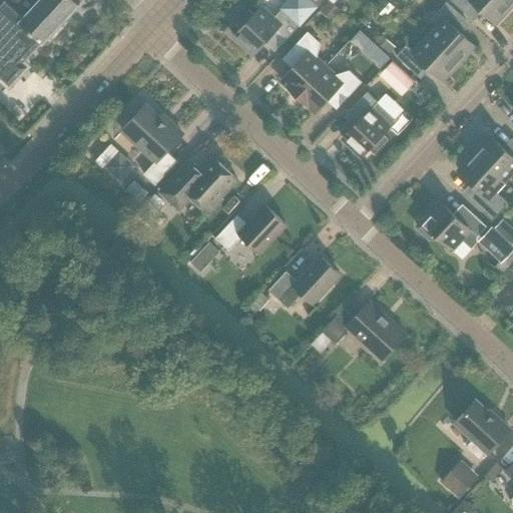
[(0,0),(0,79),(4,84),(13,74),(18,78),(27,68),(23,64),(41,44),(42,45),(79,5),(73,0),(0,0)]
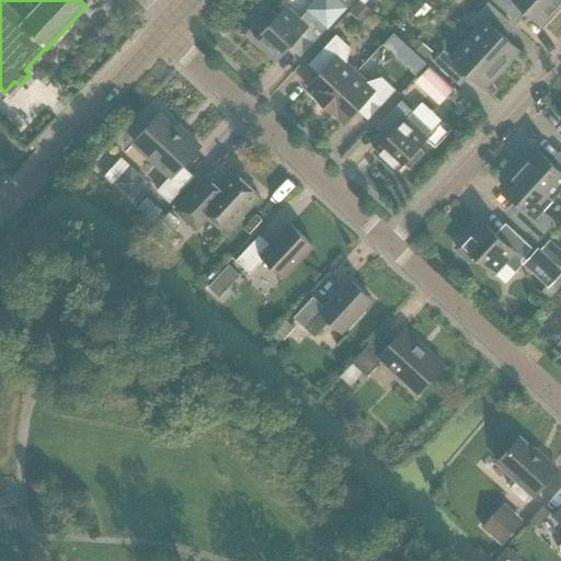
[(313,0),(306,9),(308,11),(299,20),(286,8),(278,16),(273,11),(258,26),(264,32),(255,41),(277,60),(290,46),(301,57),(329,27),(347,7),(340,0),(313,0)]
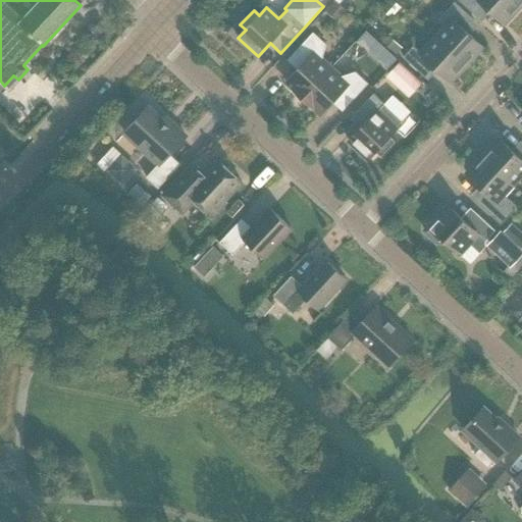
[(354,0),(347,8),(353,13),(360,5),(354,0)]
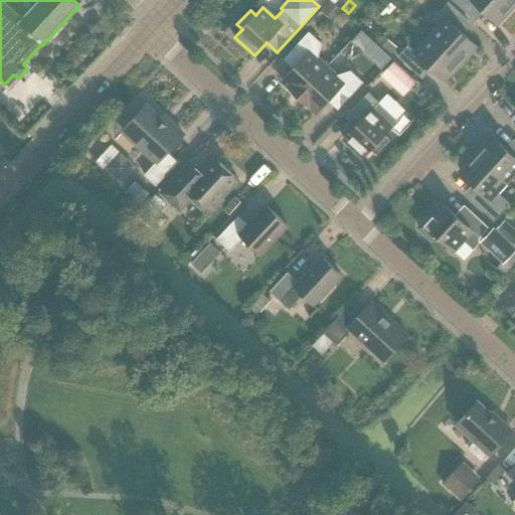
[(452,0),(470,16),(478,8),(482,9),(498,24),(514,6),(506,0),(452,0)]
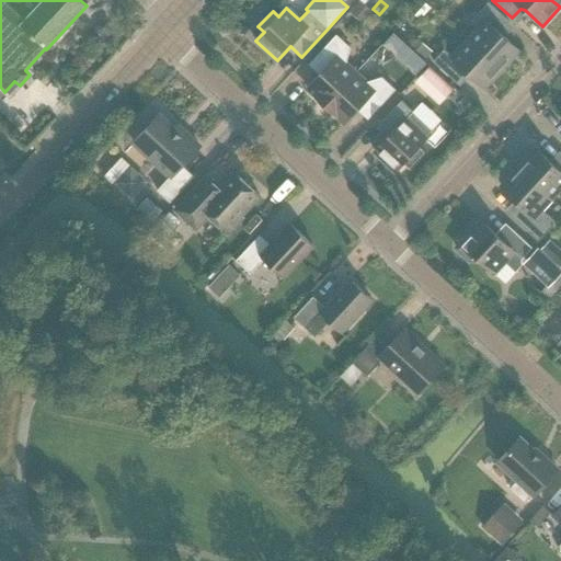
[(371,11),(361,2),(351,13),(362,22),(371,11)]
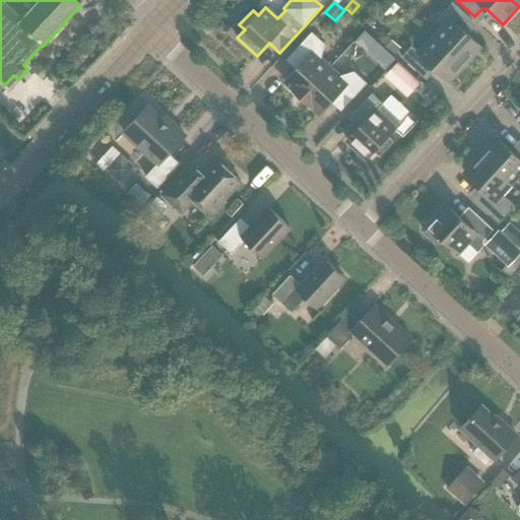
[(444,26),(435,37),(465,65),(481,47),(468,36),(465,33),(464,27),(471,19),(453,2),(437,19),(444,26)]
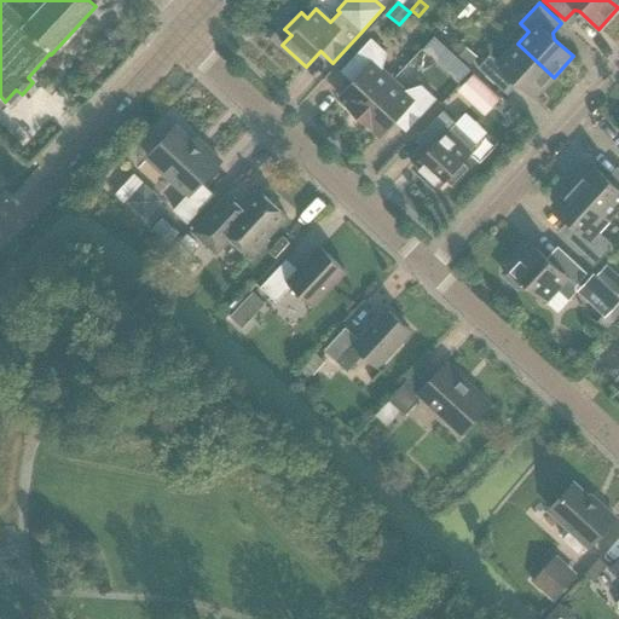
[(119,22),(117,22),(115,22),(113,22),(111,22),(106,27),(106,28),(106,30),(106,33),(111,38),(119,38),(122,33),(122,27),(119,22)]
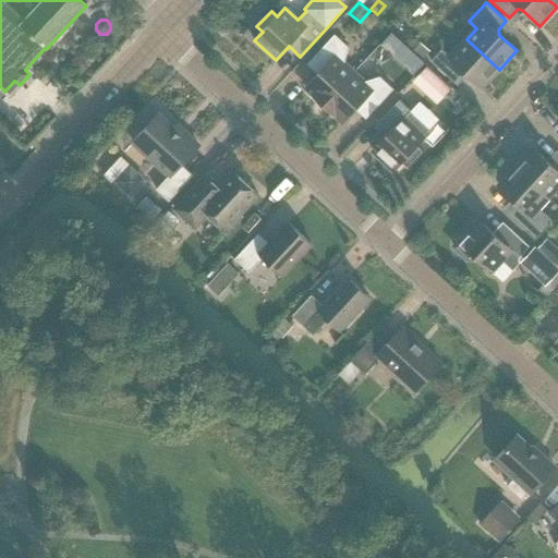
[(324,106),(355,72),(346,63),(349,48),(335,35),(307,64),(318,74),(305,88),(324,106)]
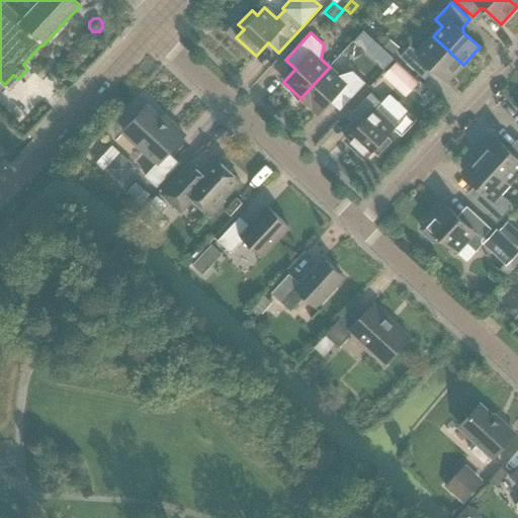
[(380,41),(385,47),(391,40),(385,35),(380,41)]
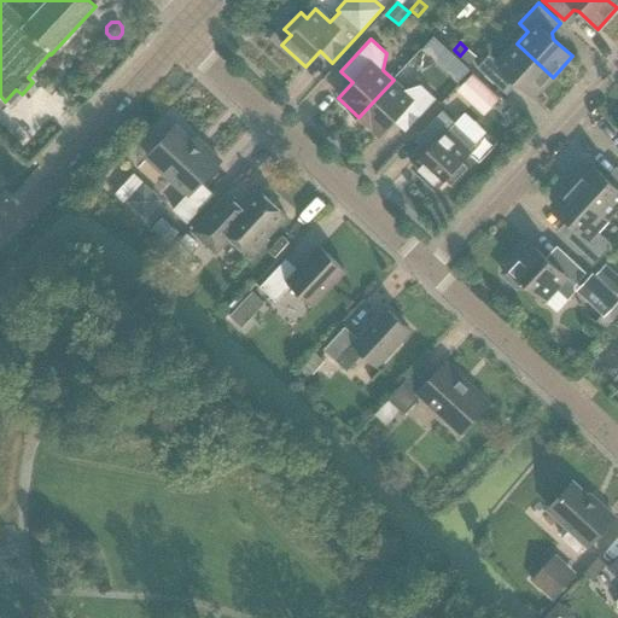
[(490,54),(478,68),(501,89),(509,80),(514,80),(534,98),(553,77),(517,44),(499,63),(490,54)]
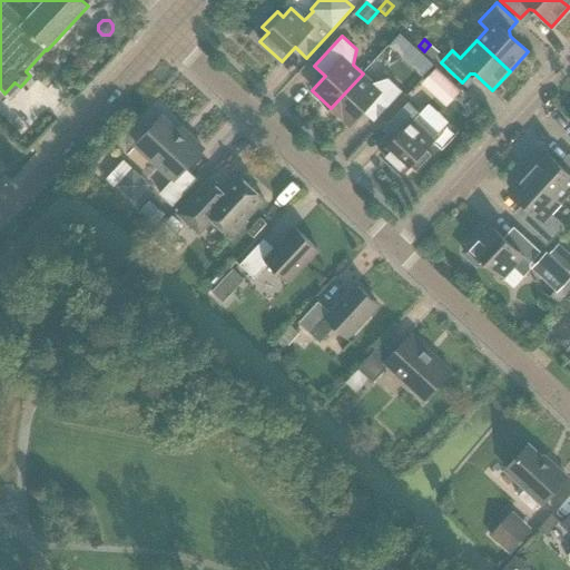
[(432,66),(421,55),(409,68),(420,79),(432,66)]
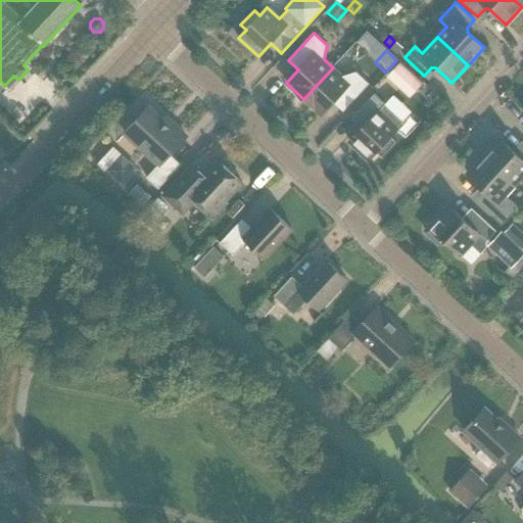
[(386,77),(410,99),(424,85),(400,62),(386,77)]
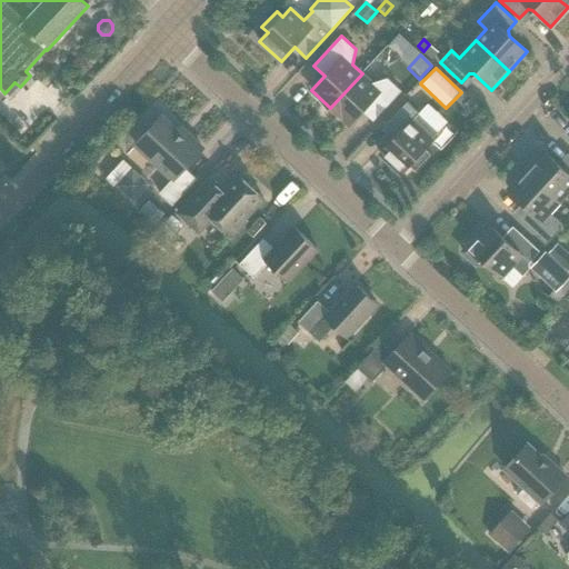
[(371,83),(362,73),(330,108),(349,126),(362,111),(373,121),(401,91),(388,79),(371,83)]
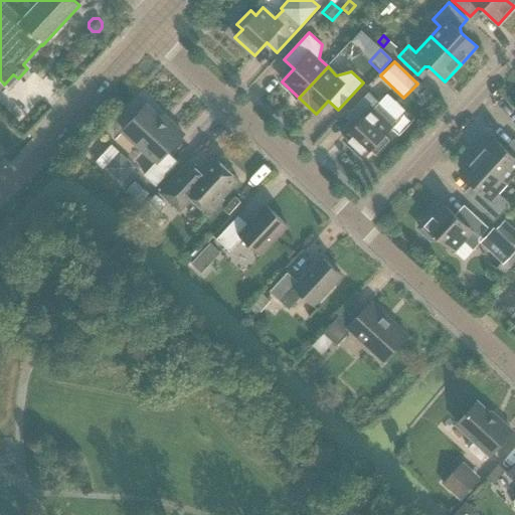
[(391,127),(390,126),(397,119),(369,93),(346,117),(356,127),(344,139),(363,157),(370,150),(376,155),(389,140),(384,135),(391,127)]
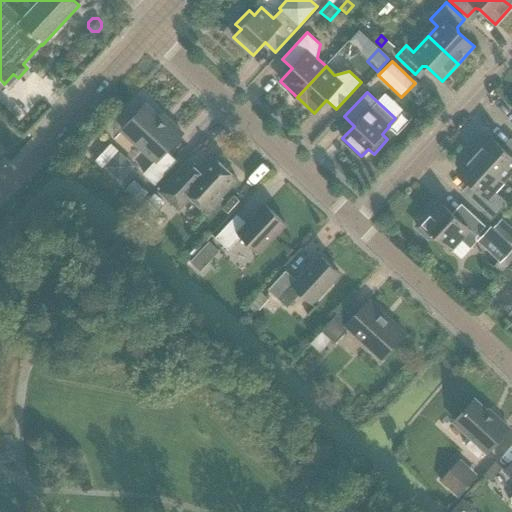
[(144,174),(155,185),(177,161),(166,151),(183,134),(169,122),(167,125),(146,105),(122,131),(155,162),(144,174)]
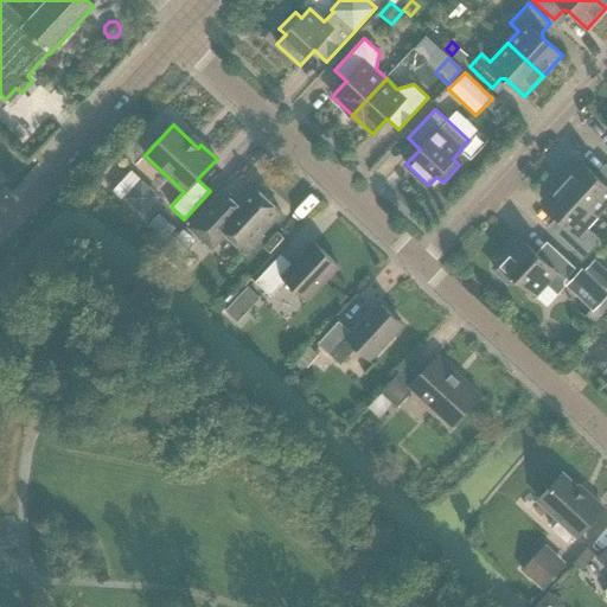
[(561,181),(598,215),(606,204),(606,164),(595,176),(580,161),(561,181)]
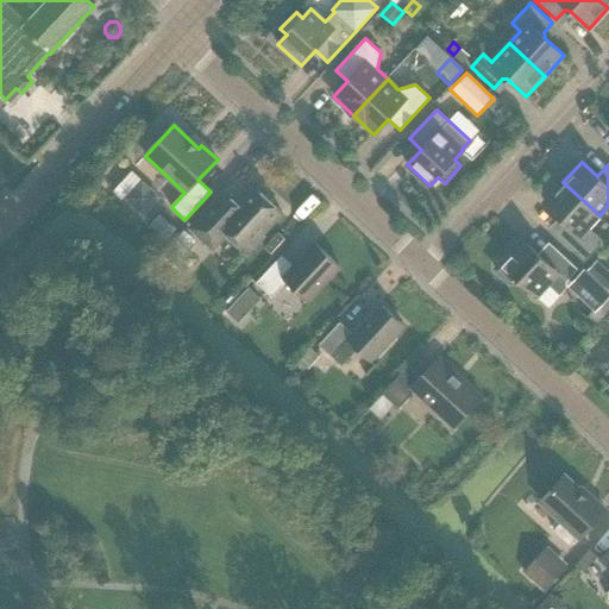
[(127,176),(114,192),(124,200),(126,198),(142,181),(132,171),(127,176)]
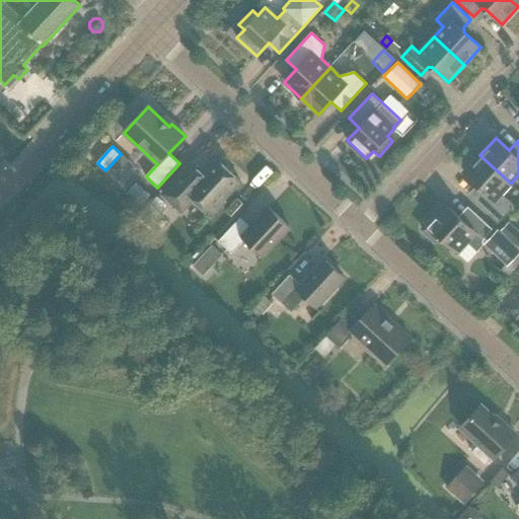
[(109,173),(128,187),(142,168),(124,154),(109,173)]
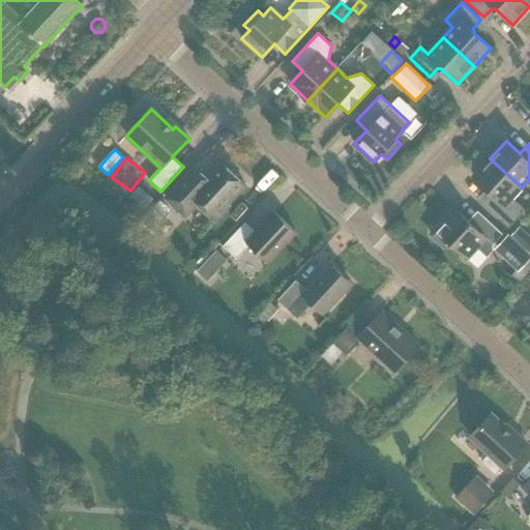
[(512,198),(522,187),(490,158),(474,177),(487,188),(477,199),(503,223),(508,228),(523,212),(523,208),(512,198)]
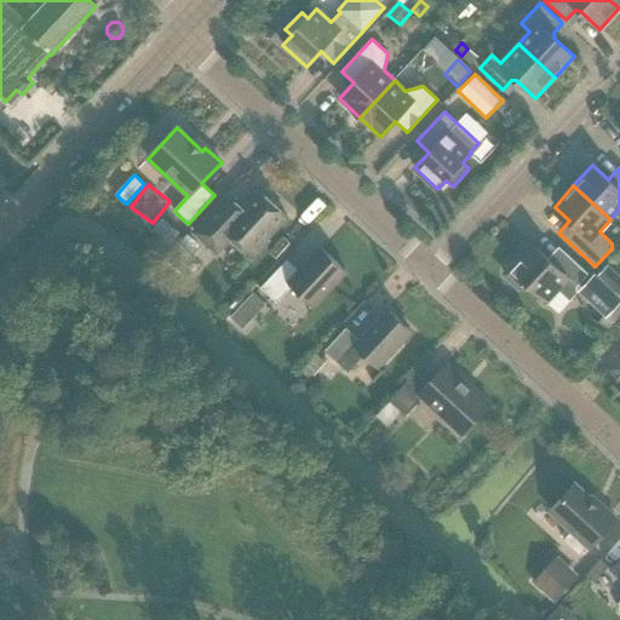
[(287,217),(259,190),(242,210),(228,196),(194,233),(217,253),(231,237),(253,258),(269,241),(267,240),(287,217)]
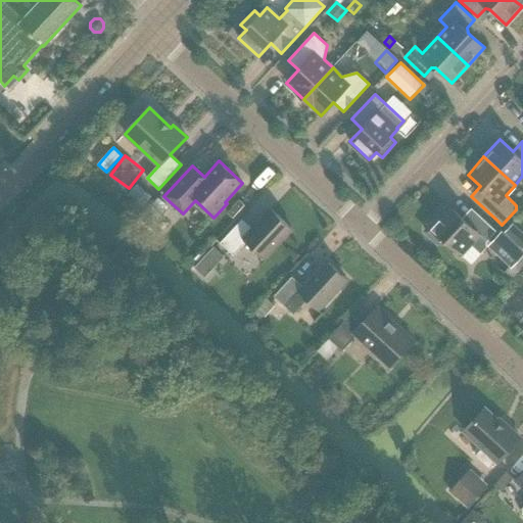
[(169,207),(158,197),(143,214),(156,226),(164,218),(161,215),(169,207)]
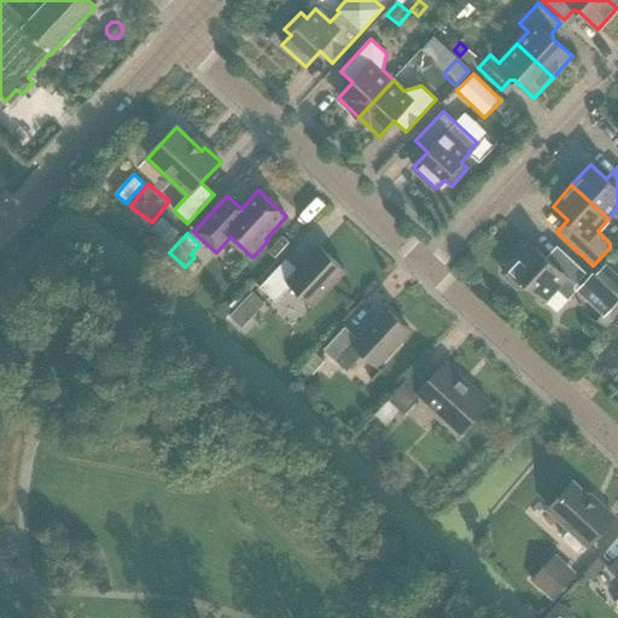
[(576,291),(576,286),(587,273),(558,246),(546,258),(531,244),(503,274),(519,289),(525,281),(546,301),(557,290),(567,299),(576,291)]
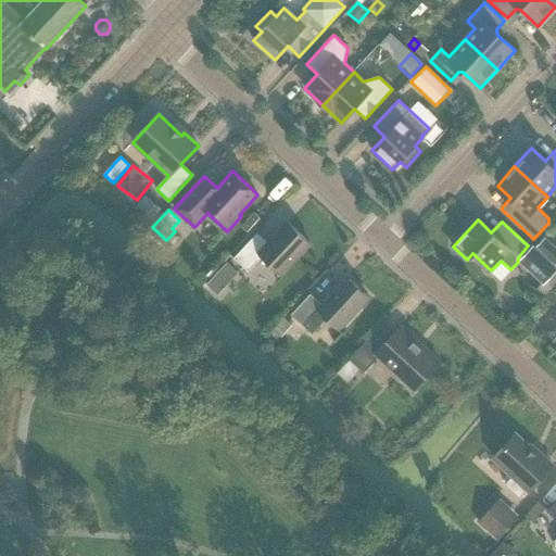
[(249,272),(263,256),(281,274),(311,243),(288,223),(268,244),(257,234),(234,258),(249,272)]
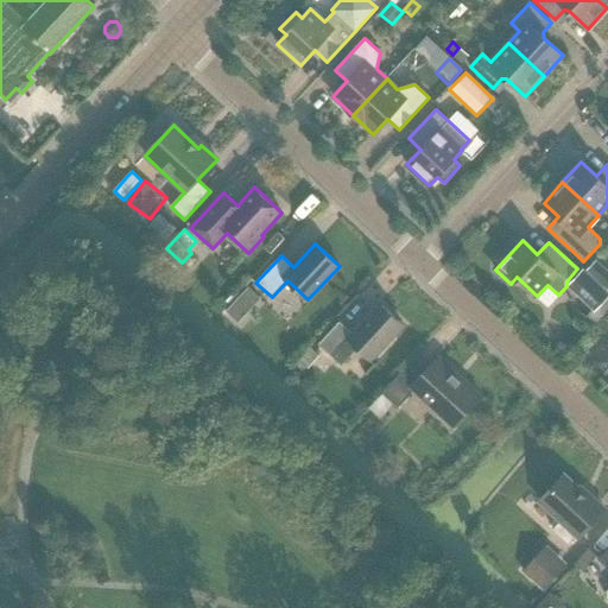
[(586,270),(607,291),(607,270),(596,259),(586,270)]
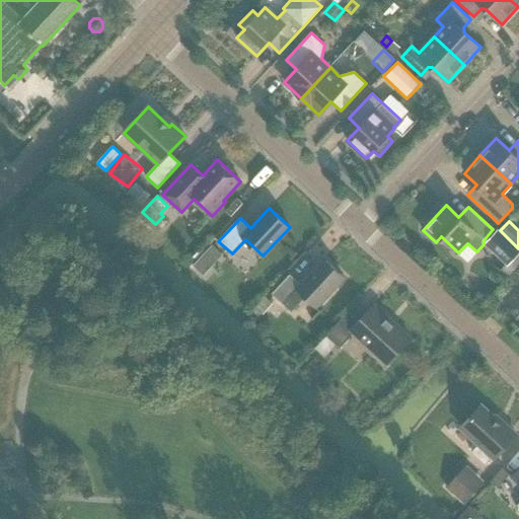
[(484,245),(506,267),(518,252),(518,250),(497,230),(484,245)]
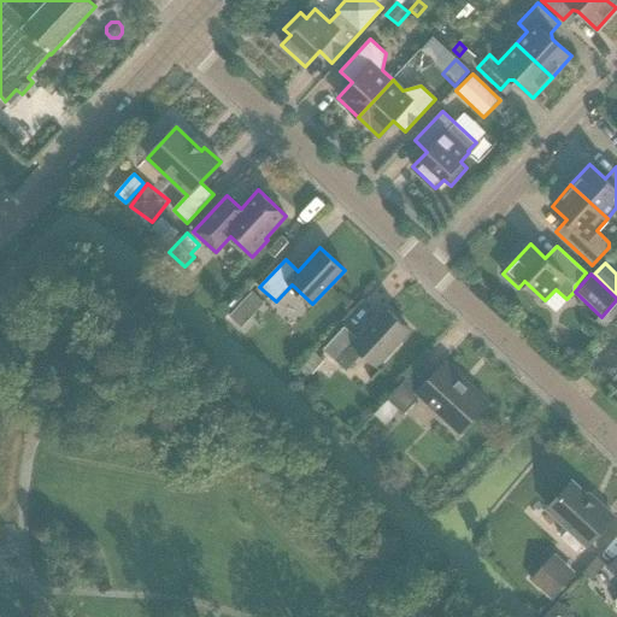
[(266,305),(252,292),(241,304),(254,317),(266,305)]
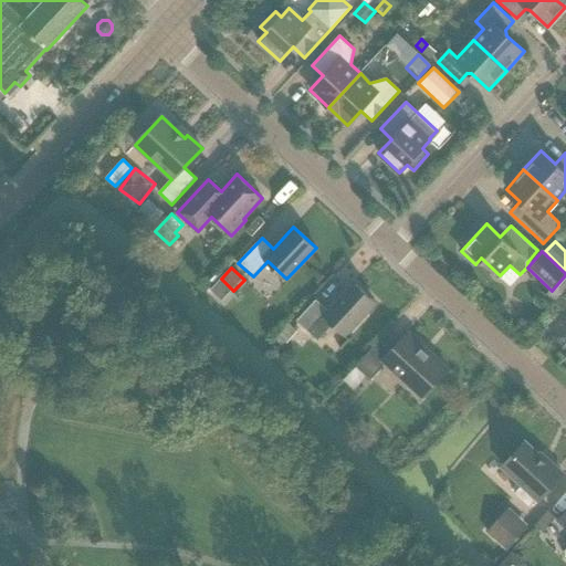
[(346,336),(376,304),(353,282),(327,310),(316,300),(296,321),(317,341),(333,324),(346,336)]
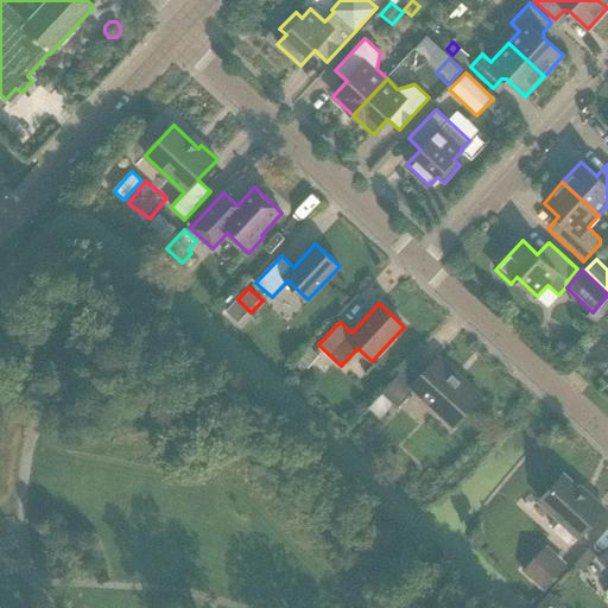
[(320,355),(310,347),(295,365),(303,372),(308,367),(309,368),(320,355)]
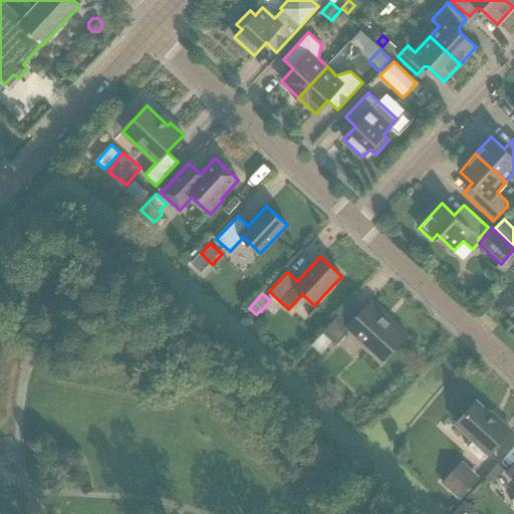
[(350,329),(383,359),(406,335),(369,302),(354,318),(344,309),(323,332),(336,344),(350,329)]
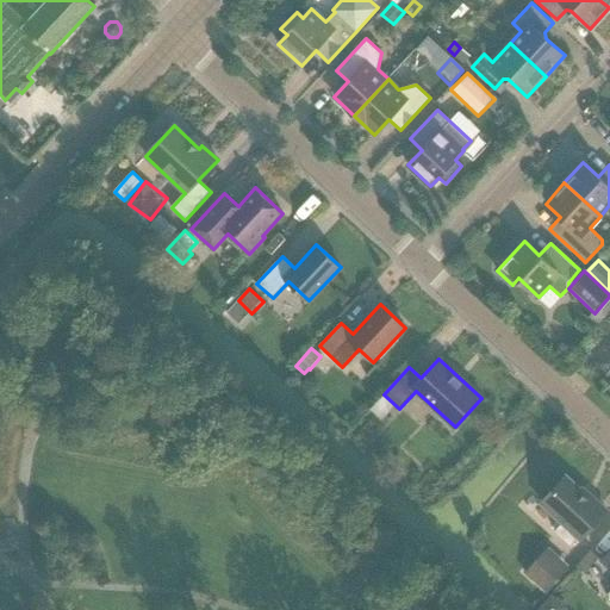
[(582,540),(608,511),(592,498),(591,499),(565,475),(541,503),(582,540)]
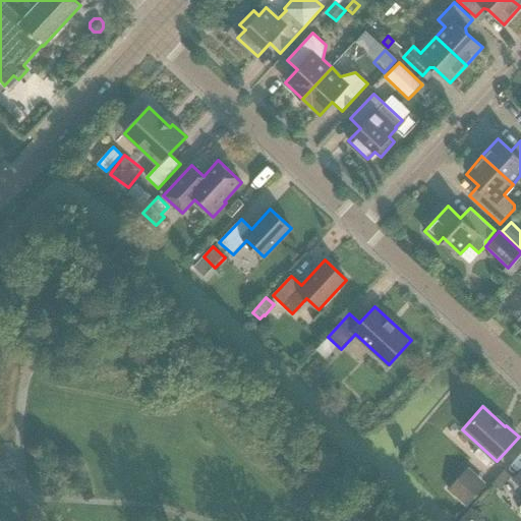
[(485,482),(468,467),(448,489),(465,505),(485,482)]
